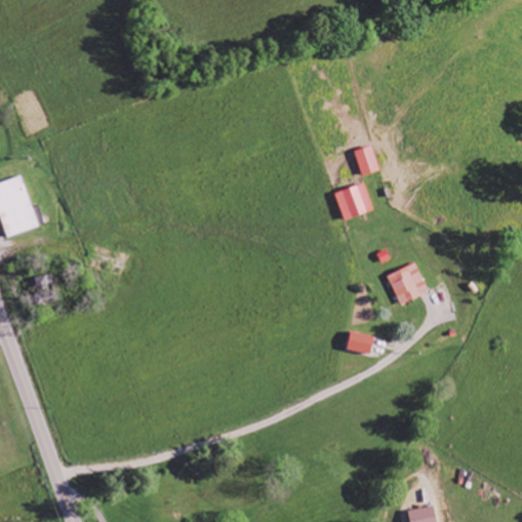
[(355,150),(363,175),(380,169),(372,145),(355,150)]
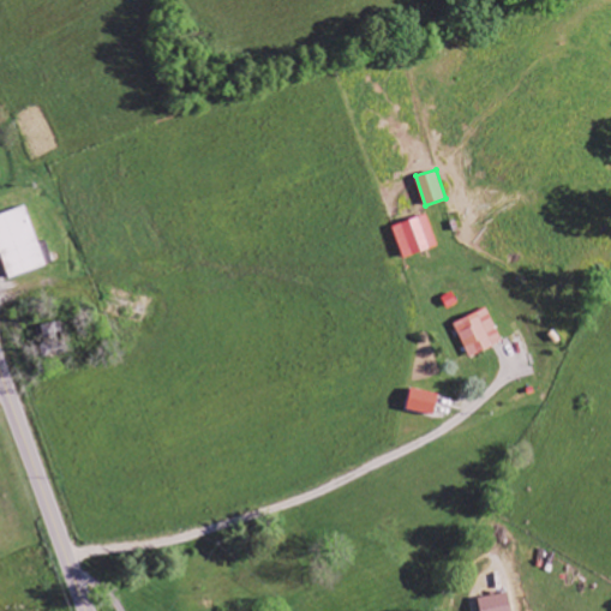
[(46,264),(27,204),(0,213),(0,259),(6,279),(46,264)]
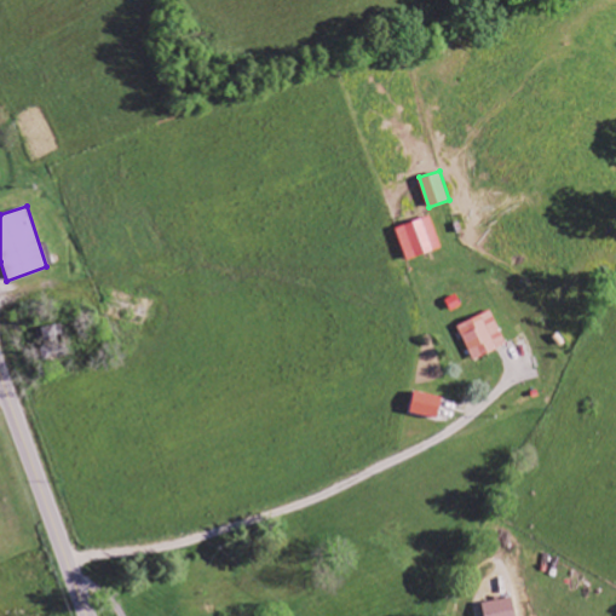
[(442,247),(430,214),(395,228),(407,259),(442,247)]
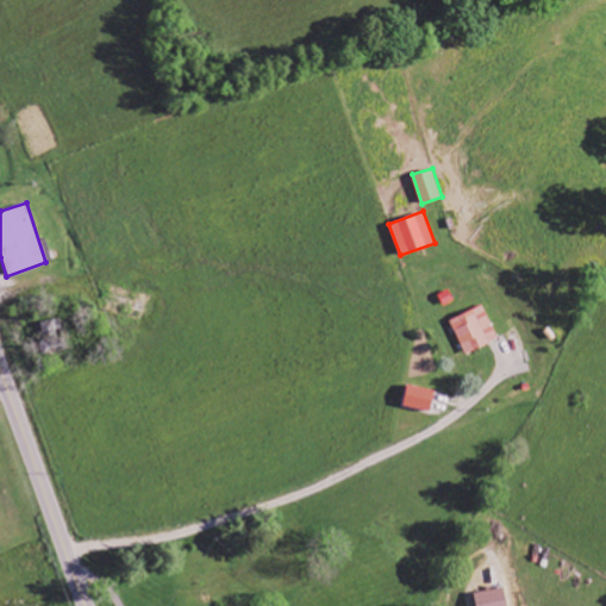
[(498,338),(482,304),(449,319),(464,354),(498,338)]
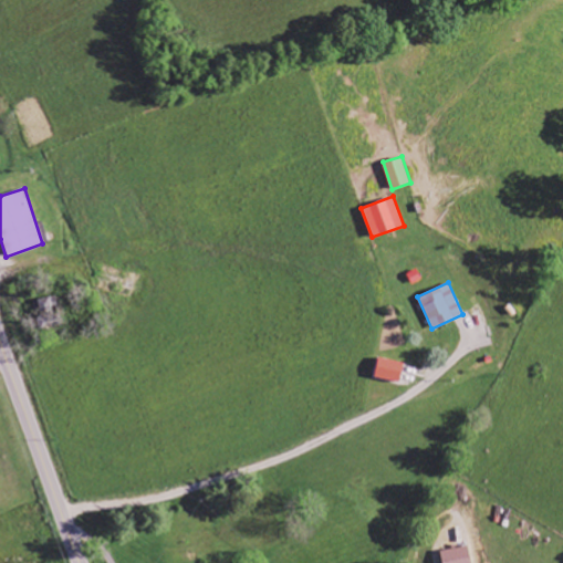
[(471,562),(470,545),(441,548),(441,562),(471,562)]
